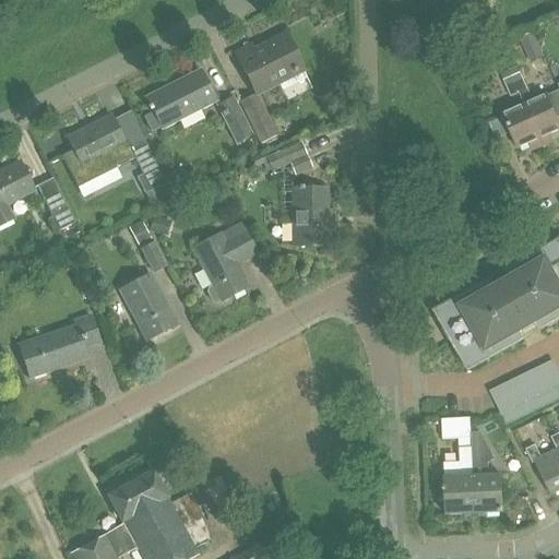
[(520,39),(531,64),(545,58),(533,33),(520,39)]
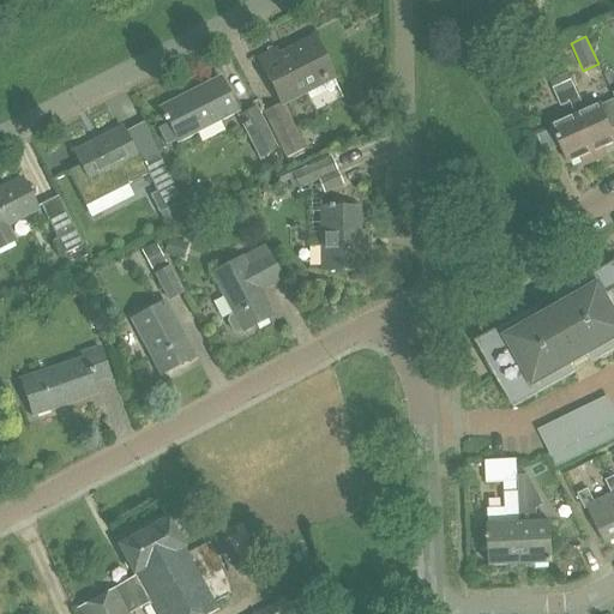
[(258,58),(281,104),(333,78),(313,37),(278,55),(276,49),(258,58)]
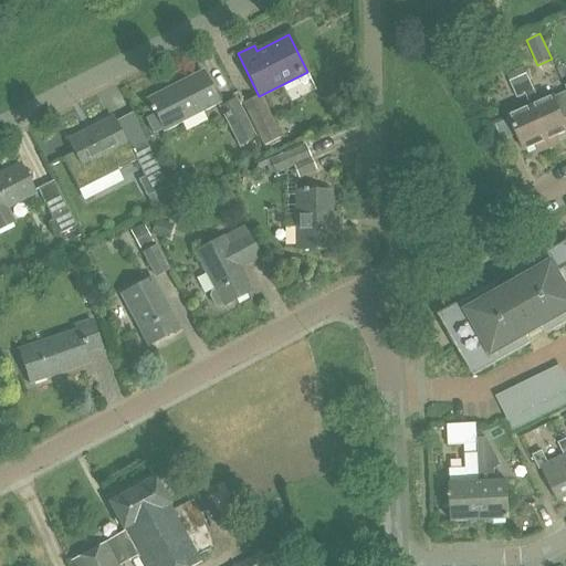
[(531,107),(549,148),(557,145),(555,142),(557,136),(565,132),(565,125),(554,97),(541,103),(535,91),(527,74),(524,67),(515,72),(525,95),(526,95),(532,106),(531,107)]
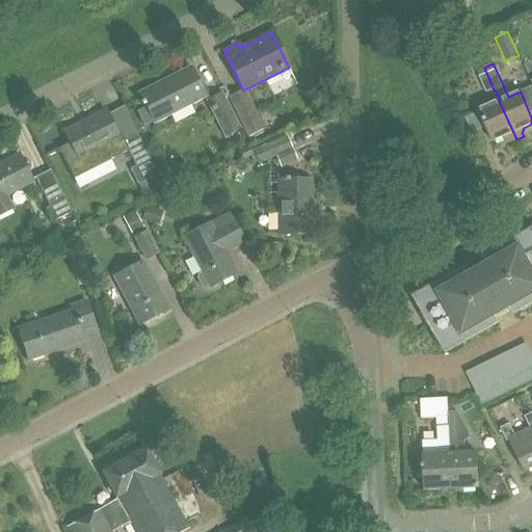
[(139,94),(147,107),(137,111),(144,126),(153,122),(154,123),(205,96),(190,67),(139,94)]
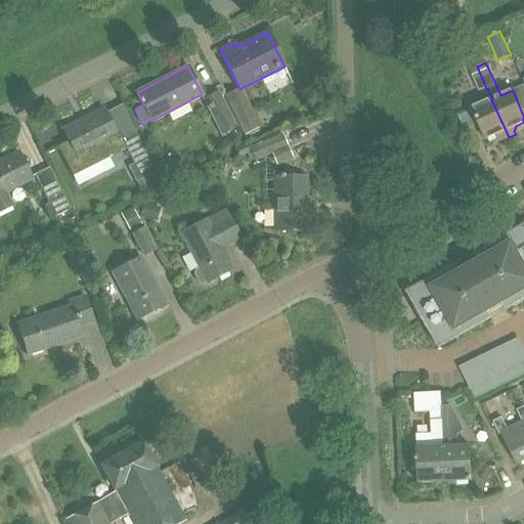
[(479,92),(486,88),(477,67),(469,70),(479,92)]
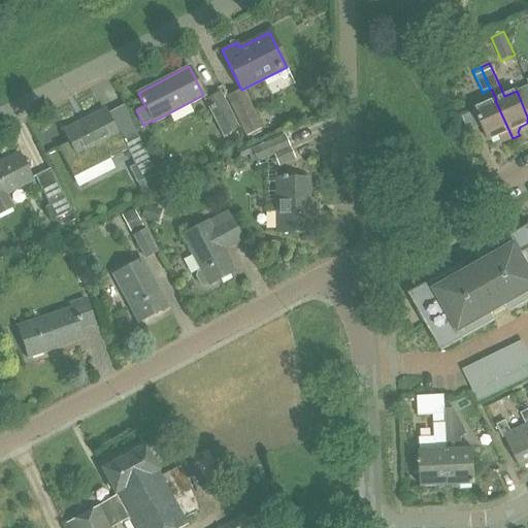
[(203,100),(222,136),(239,128),(220,92),(203,100)]
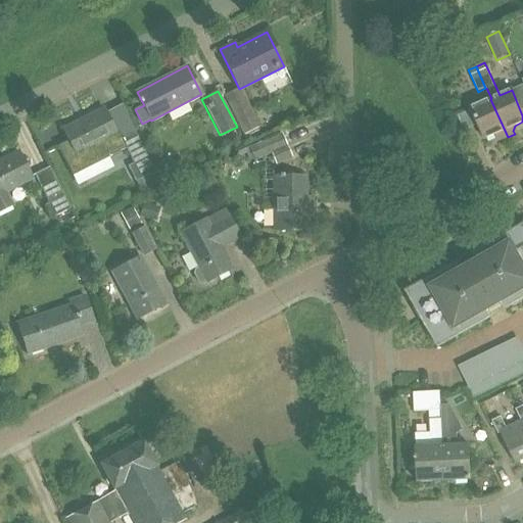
[(234,91),(223,97),(242,135),(259,126),(251,110),(245,113),(234,91)]
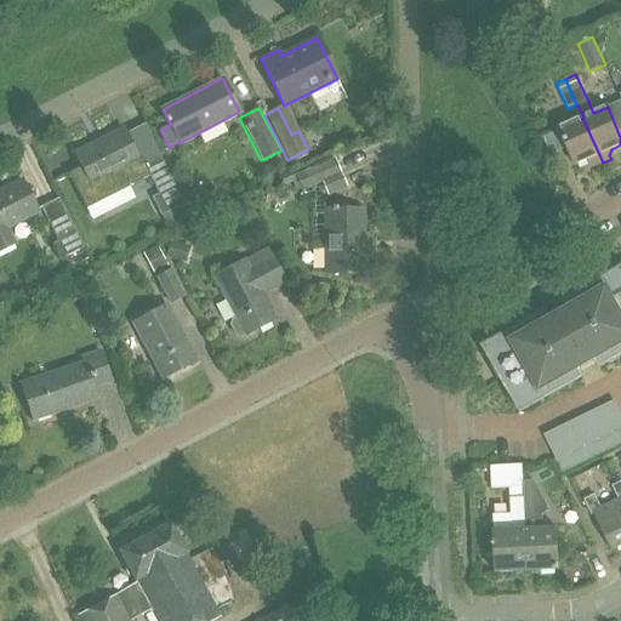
[(593,163),(596,166),(603,163),(582,118),(558,127),(575,165),(587,160),(593,163)]
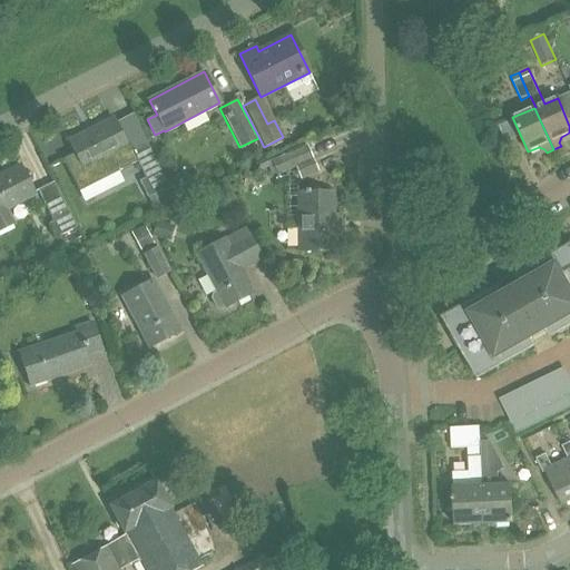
[(79,189),(136,160),(130,150),(129,147),(127,148),(112,119),(69,143),(74,151),(62,158),(79,189)]
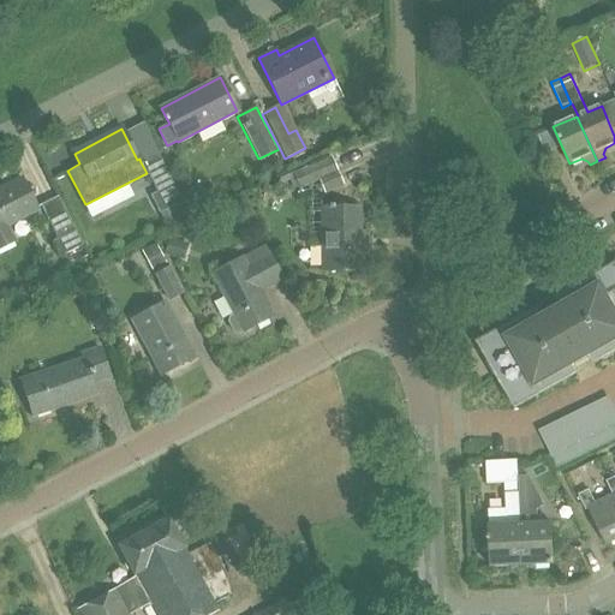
[(150,196),(159,214),(183,202),(157,154),(141,162),(147,173),(156,192),(150,196)]
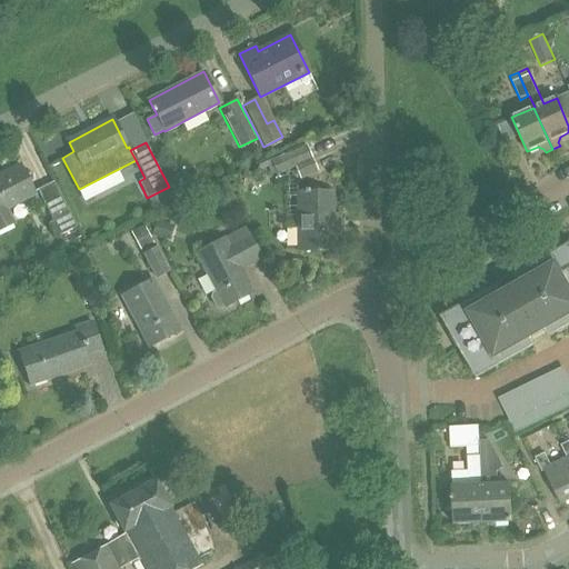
[(295,168),(300,180),(318,172),(307,146),(270,160),(273,167),(277,175),(295,168)]
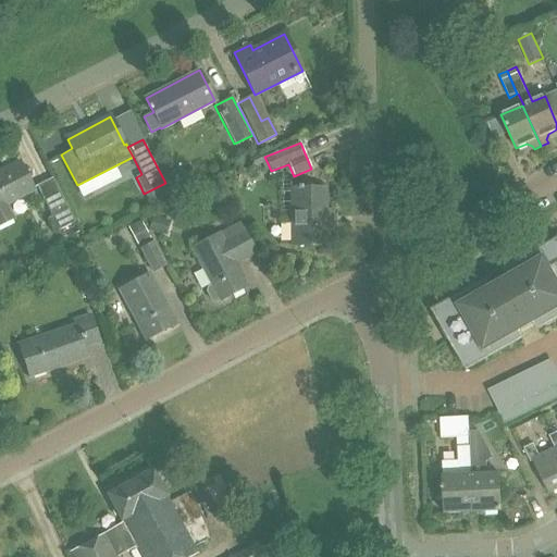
[(265,172),(270,170),(268,163),(264,157),(251,163),(254,168),(262,163),(265,172)]
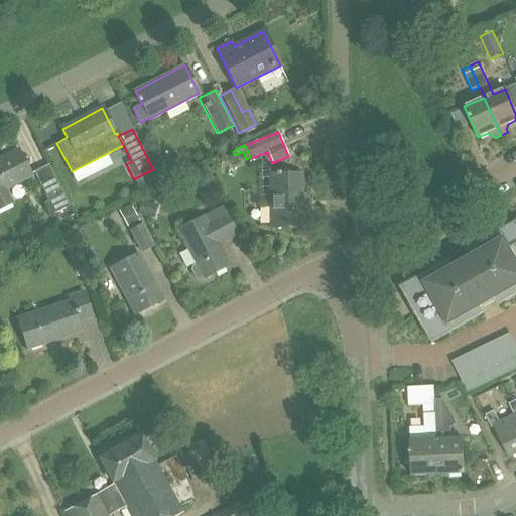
[(31,177),(18,151),(0,159),(0,210),(14,203),(7,190),(31,177)]
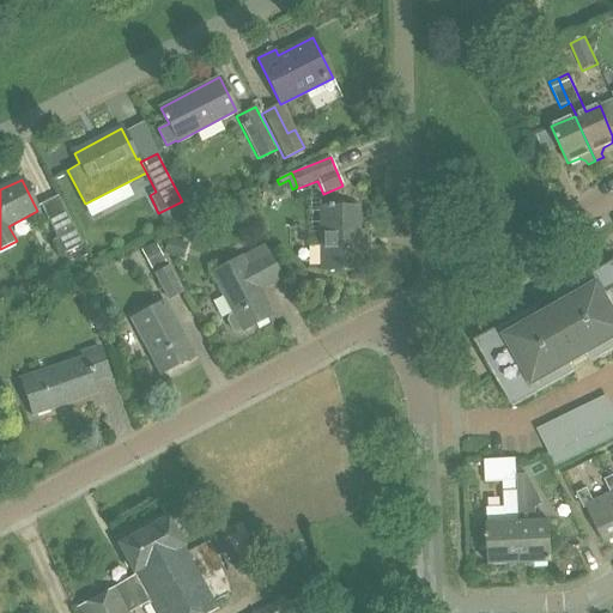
[(58,240),(76,230),(58,195),(40,205),(58,240)]
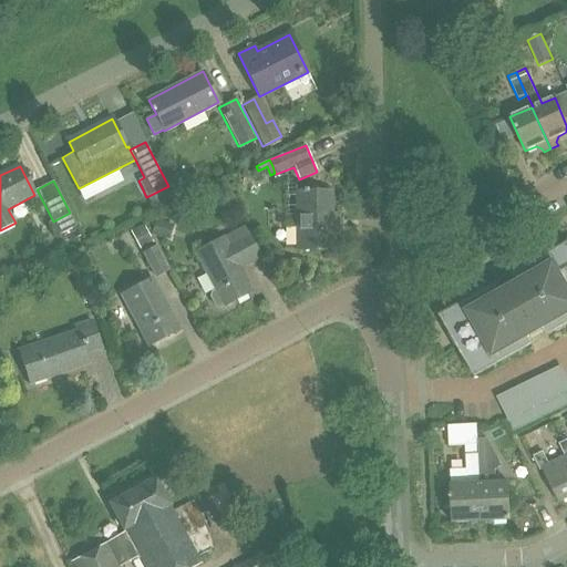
[(297,192),(298,250),(332,249),(331,230),(338,230),(338,214),(331,214),(331,192),(297,192)]
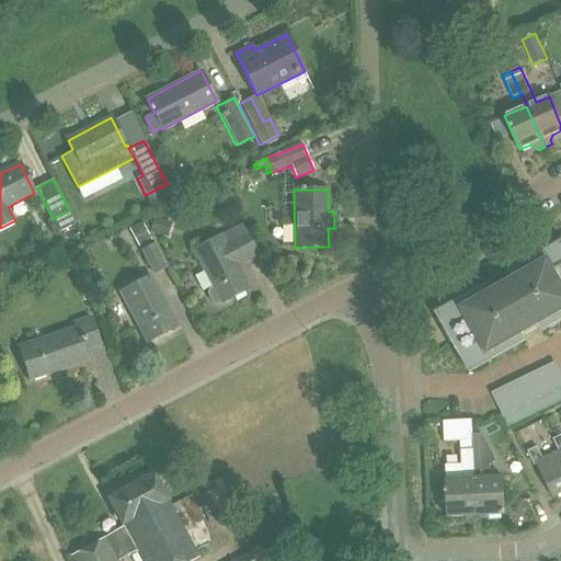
[(47,221),(54,236),(76,225),(69,210),(53,219),(47,221)]
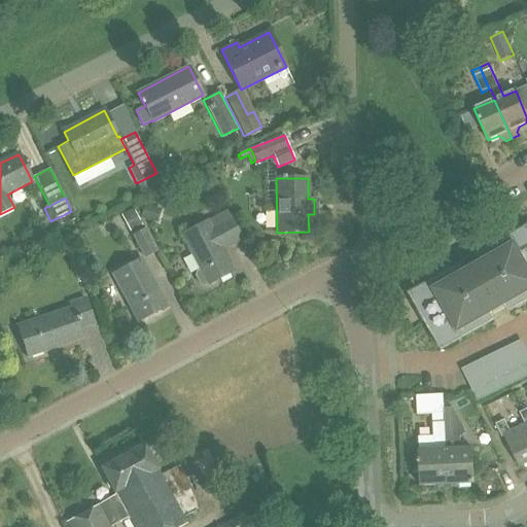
[(120,215),(130,233),(142,225),(133,208),(120,215)]
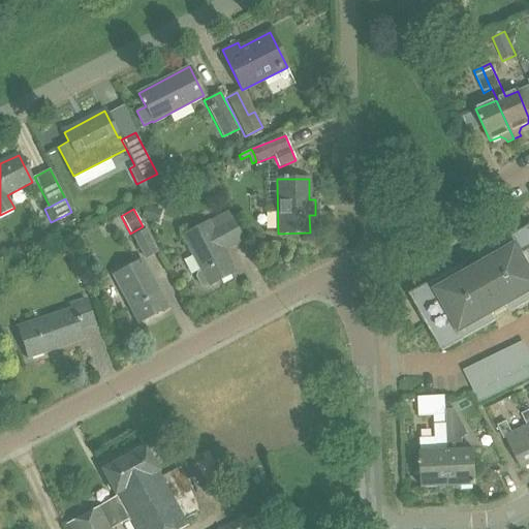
[(159,213),(145,209),(142,219),(156,224),(159,213)]
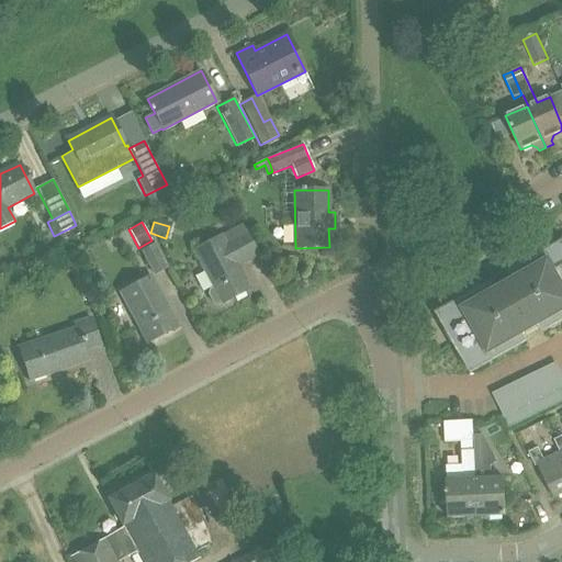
[(213,304),(217,305),(222,303),(248,289),(236,266),(257,254),(242,225),(193,250),(195,257),(213,288),(210,290),(208,294),(213,304)]
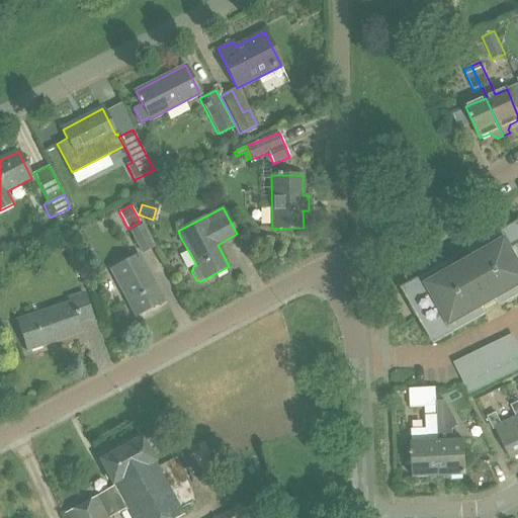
[(76,221),(73,216),(67,220),(70,225),(76,221)]
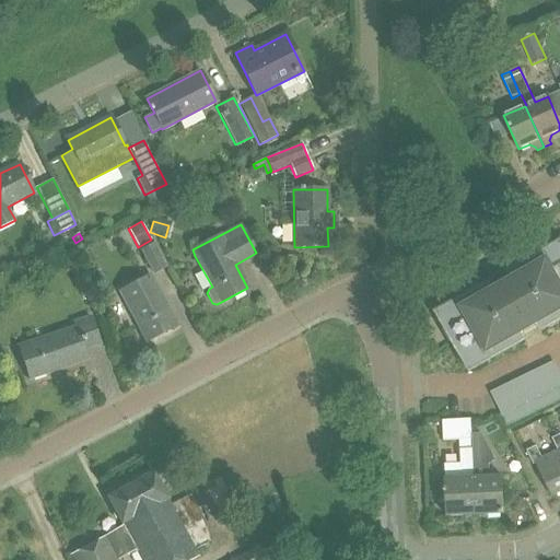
[(140,249),(153,275),(167,268),(154,243),(140,249)]
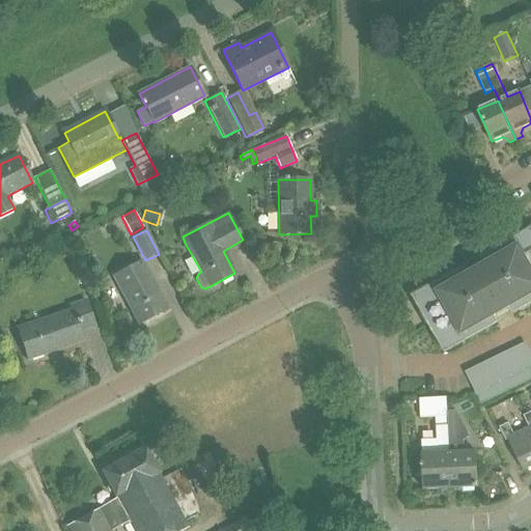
[(449,335),(455,346),(496,323),(492,315),(509,306),(513,312),(530,302),(530,245),(530,246),(524,234),(482,258),(486,266),(469,276),(465,269),(424,291),(430,303),(421,308),(440,340),(449,335)]
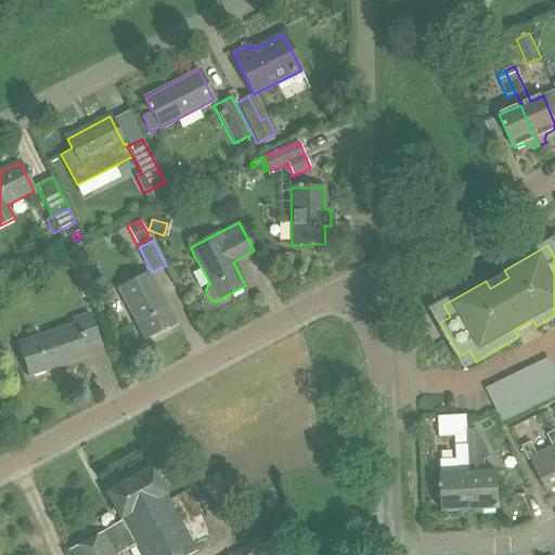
[(118,287),(145,338),(175,323),(147,272),(118,287)]
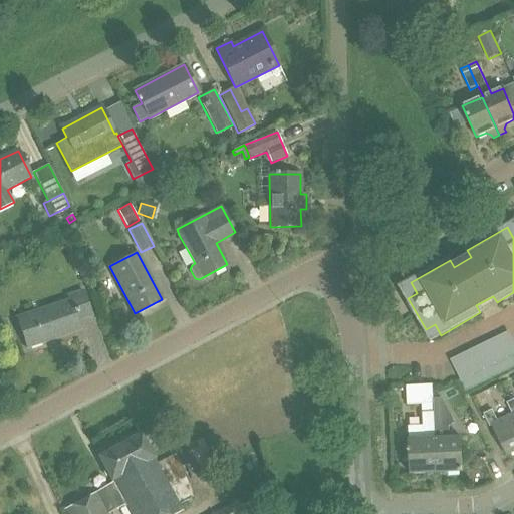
[(16,319),(26,348),(79,330),(76,320),(91,315),(83,291),(67,297),(68,301),(16,319)]
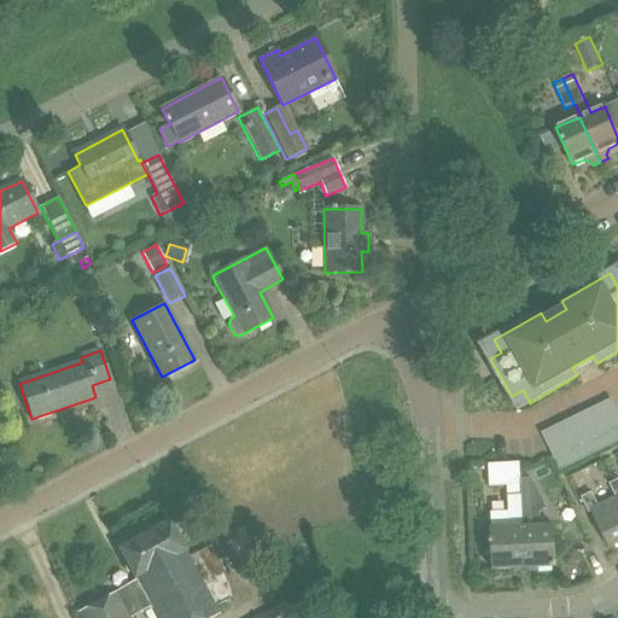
[(611,432),(596,438),(602,450),(616,443),(611,432)]
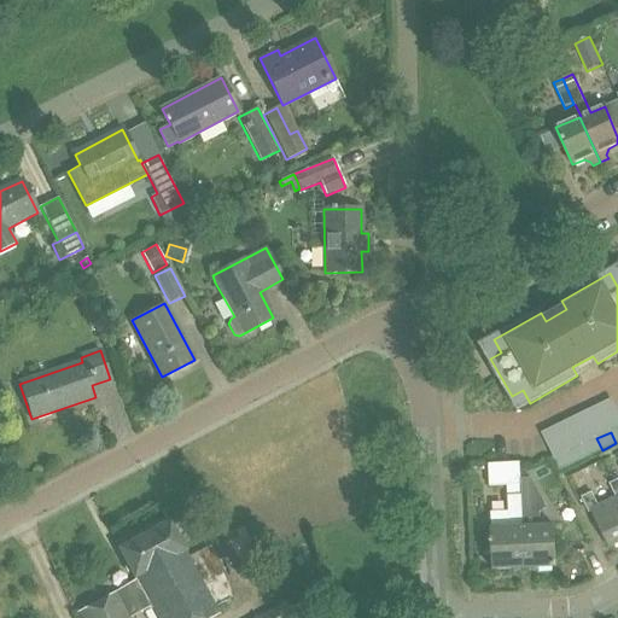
[(596,438),(583,445),(588,458),(602,450),(596,438)]
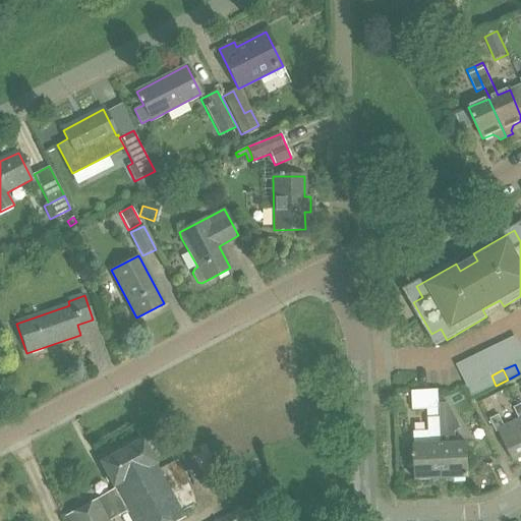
[(491,375),(479,382),(484,391),(496,386),(491,375)]
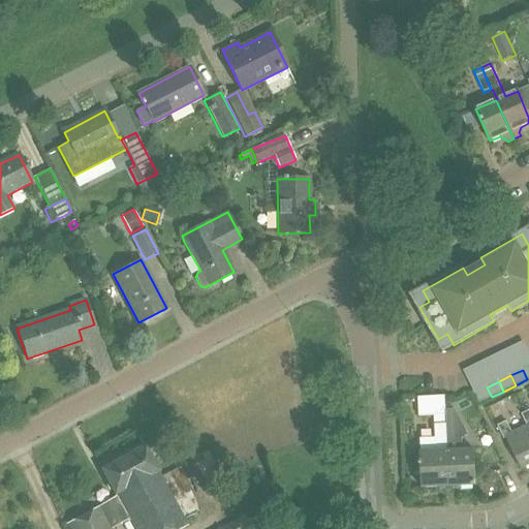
[(492,397),(487,387),(474,393),(479,403),(492,397)]
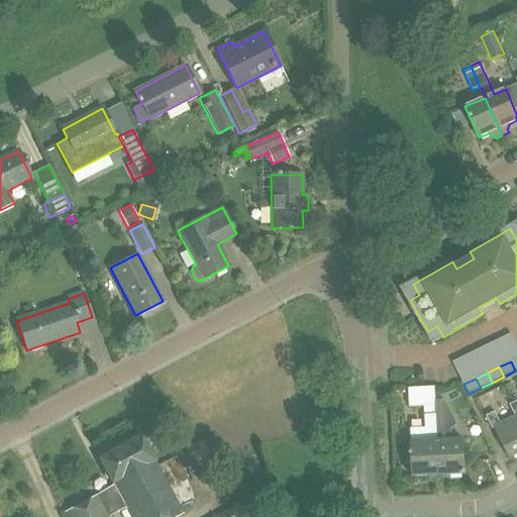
[(413,478),(439,477),(436,428),(435,401),(434,388),(408,389),(409,407),(425,406),(425,429),(410,429),(413,478)]
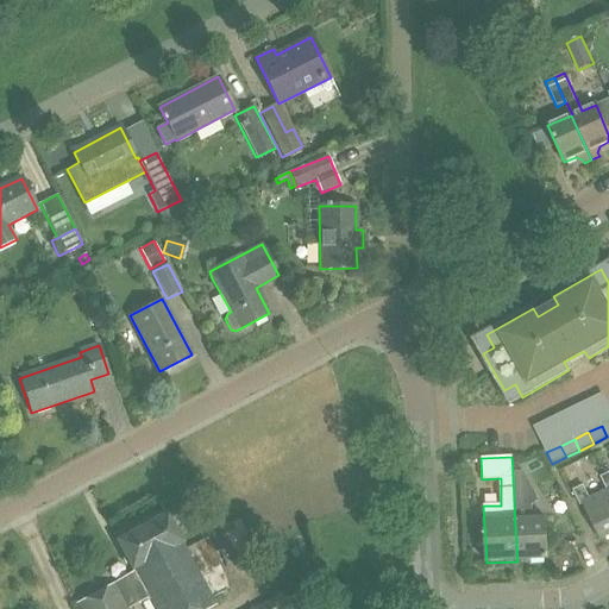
[(514,504),(518,562),(548,559),(546,519),(533,520),(532,506),(539,501),(523,472),(513,472),(514,504)]
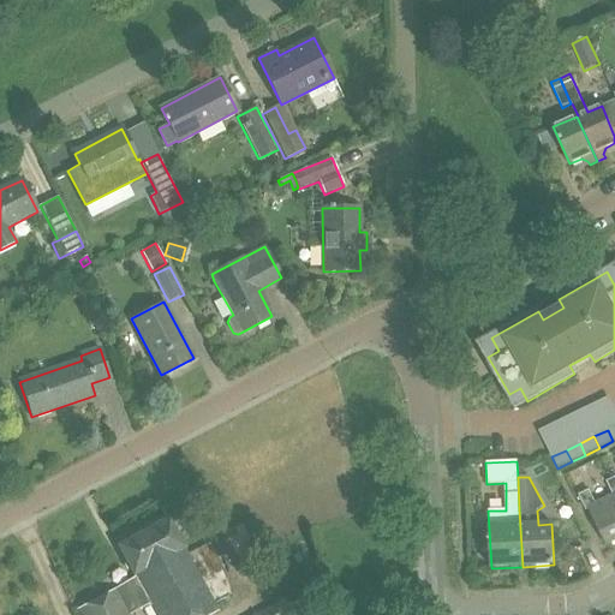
[(614,495),(614,496),(596,505),(589,491),(578,496),(585,511),(589,508),(607,545),(614,541),(614,495)]
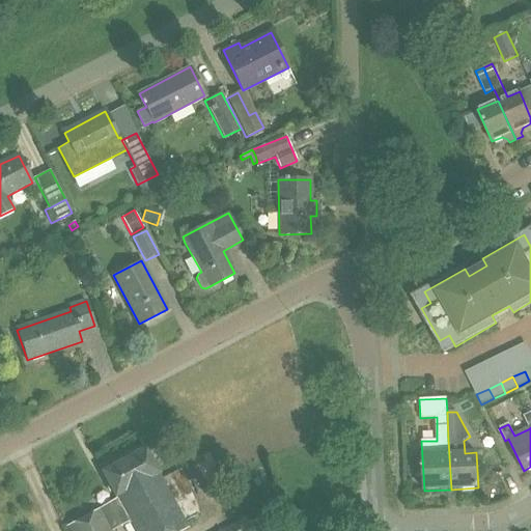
[(66,528),(67,530),(113,530),(129,523),(133,530),(183,530),(188,529),(144,449),(102,472),(117,501),(66,528)]
